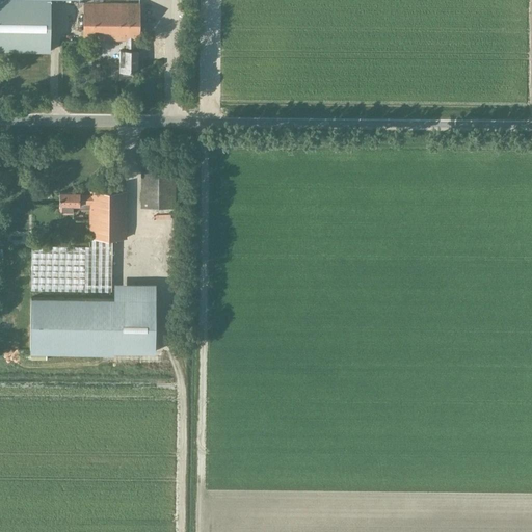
[(50,0),(0,0),(0,50),(50,51),(50,0)]
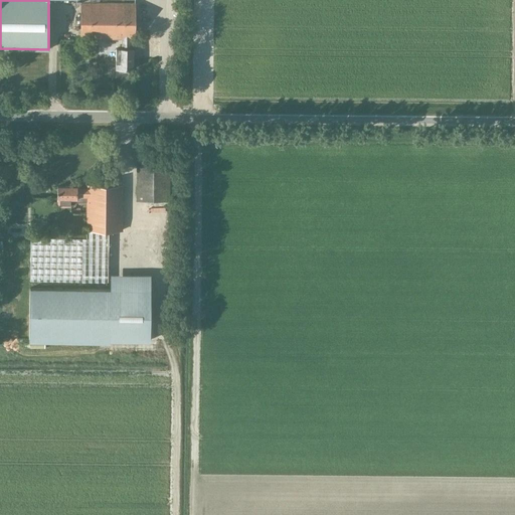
[(80,2),(80,38),(122,38),(122,48),(116,48),(116,73),(128,73),(128,68),(133,68),(133,49),(134,49),(134,38),(134,3),(80,2)]
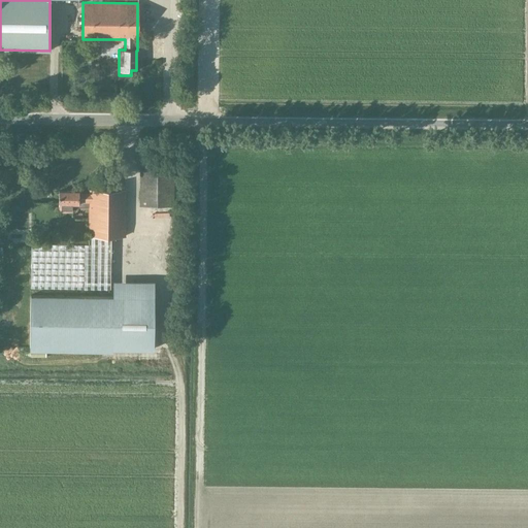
[(174,164),(139,163),(139,204),(173,205),(174,164)]
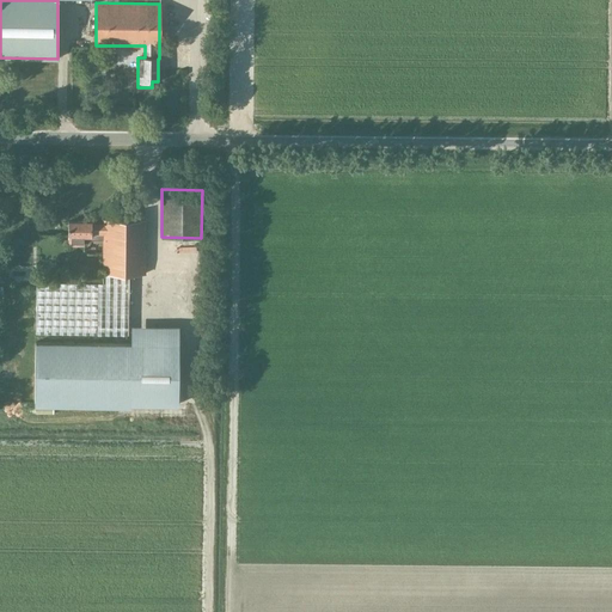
[(145,274),(145,220),(103,220),(103,224),(91,224),(91,221),(68,221),(68,245),(84,245),(84,240),(103,240),(102,282),(36,282),(35,332),(128,334),(128,274),(145,274)]
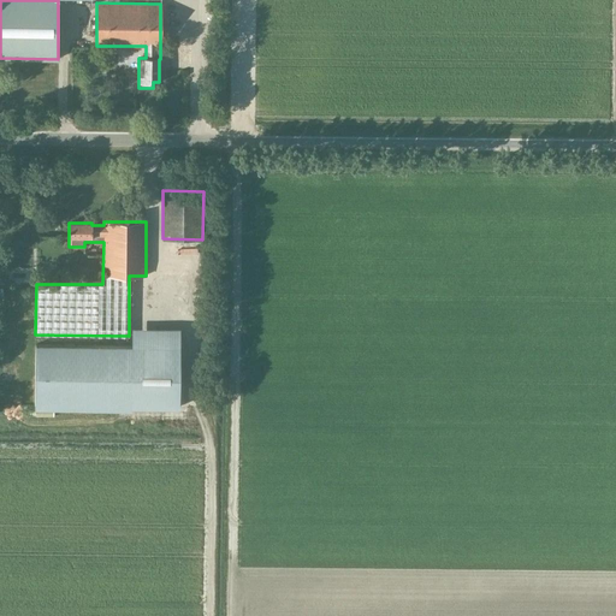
[(131,345),(35,344),(34,406),(178,407),(179,329),(131,327),(131,345)]
